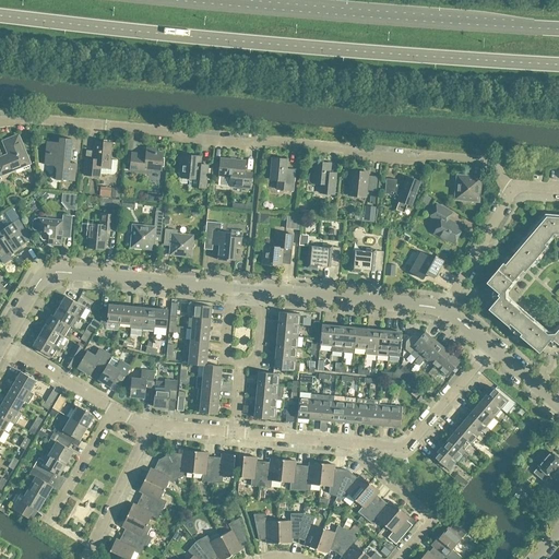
[(24,170),(31,167),(18,137),(4,142),(10,155),(0,158),(0,174),(22,165),(24,170)]
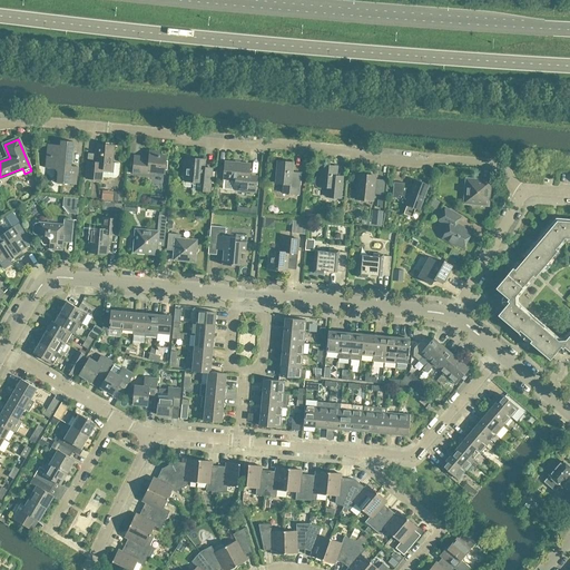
[(71,166),(74,141),(61,140),(60,145),(48,144),(46,168),(55,168),(58,172),(57,183),(76,185),(78,166),(71,166)]
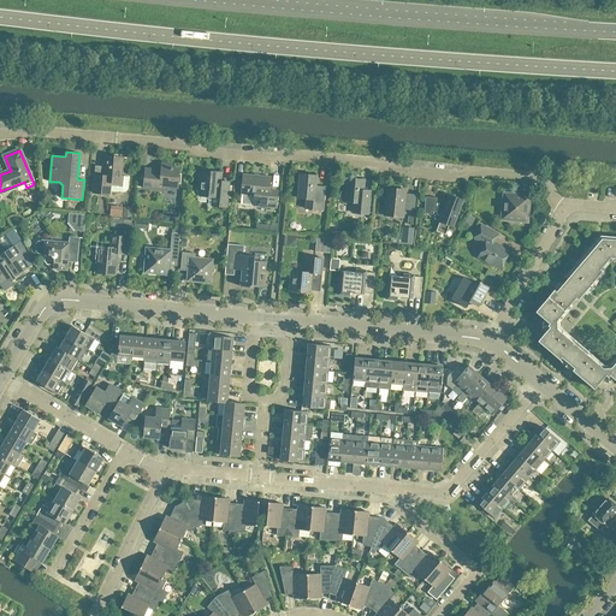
[(128,187),(129,177),(122,177),(123,157),(105,155),(104,176),(94,175),(93,193),(108,194),(110,193),(110,190),(122,191),(124,191),(125,190),(126,189),(128,188),(128,187)]
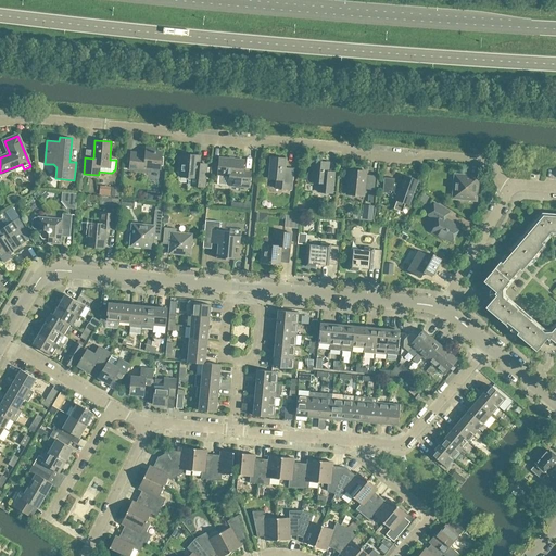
[(160,168),(162,152),(154,151),(155,148),(147,147),(146,153),(131,152),(129,169),(151,171),(151,167),(160,168)]
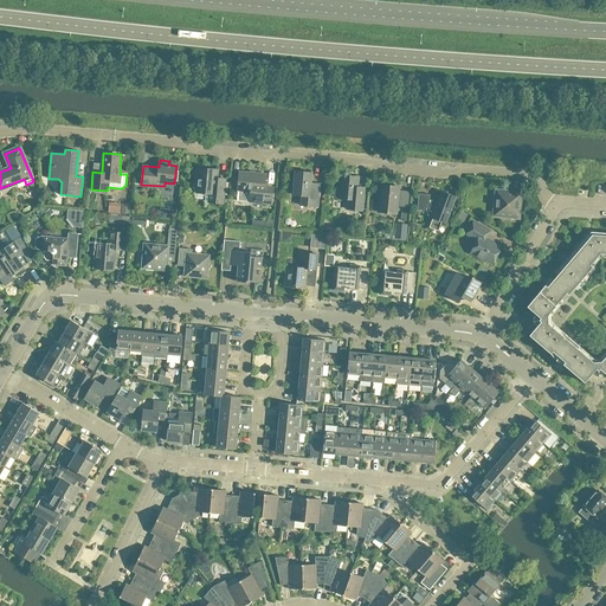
[(223,204),(225,182),(225,179),(217,178),(217,169),(198,168),(195,192),(204,193),(204,195),(205,197),(211,197),(210,202),(223,204)]
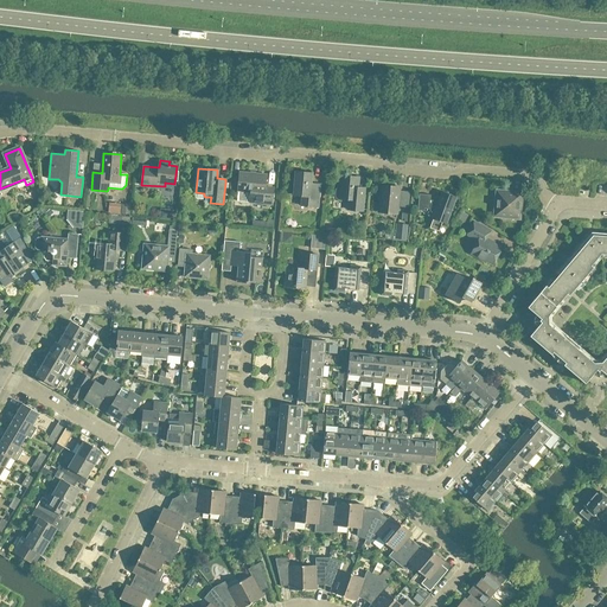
[(318,208),(320,189),(311,189),(312,173),(295,171),(293,195),(302,196),(301,205),(318,208)]
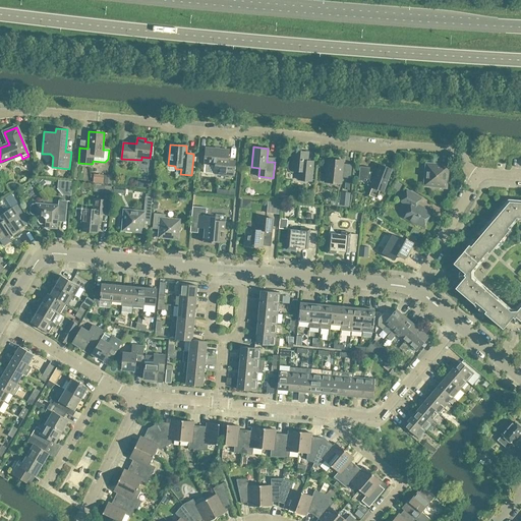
[(233,175),(235,161),(228,161),(229,150),(206,148),(204,172),(214,173),(214,174),(233,175)]
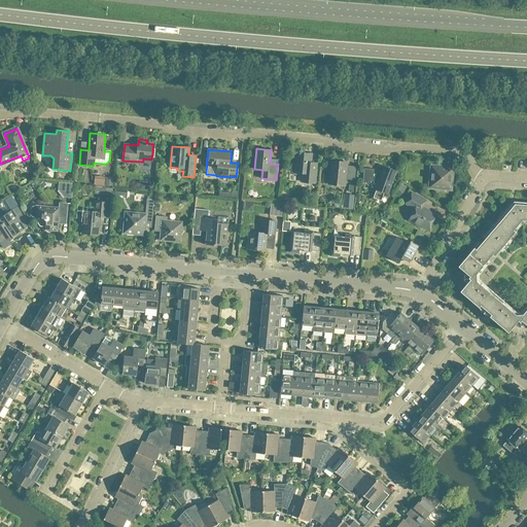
[(315,183),(317,168),(317,163),(311,163),(312,153),(296,152),(295,165),(293,165),(292,166),(291,166),(291,167),(290,167),(290,168),(290,169),(290,170),(290,171),(291,172),(292,172),(292,173),(294,173),(294,172),(303,173),(302,181),(315,183)]
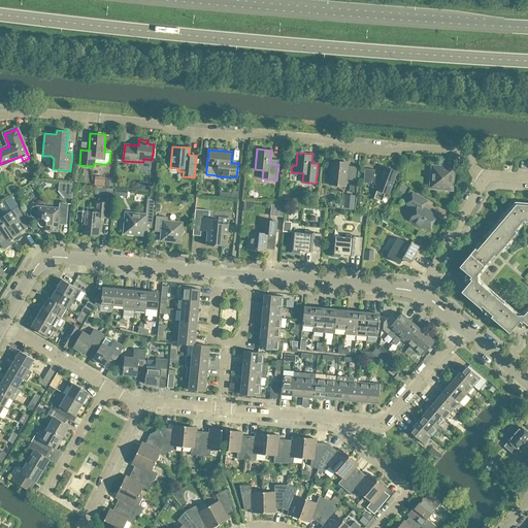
[(355,179),(356,167),(347,166),(348,163),(332,161),(330,182),(345,184),(345,179),(355,179)]
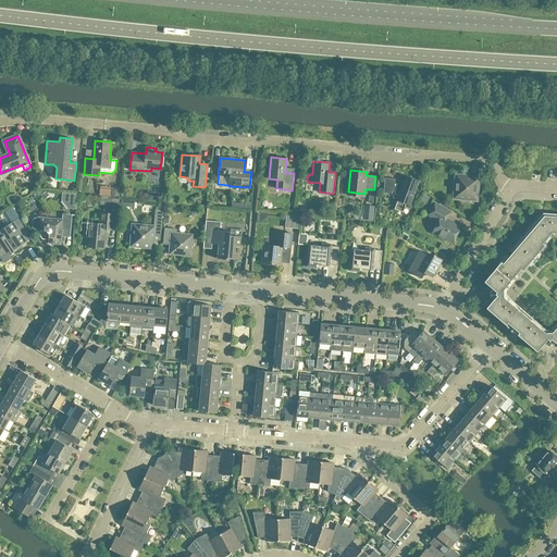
[(409,206),(419,180),(406,175),(403,186),(395,185),(396,178),(385,177),(383,190),(395,192),(399,194),(397,200),(394,209),(403,212),(406,203),(409,206)]
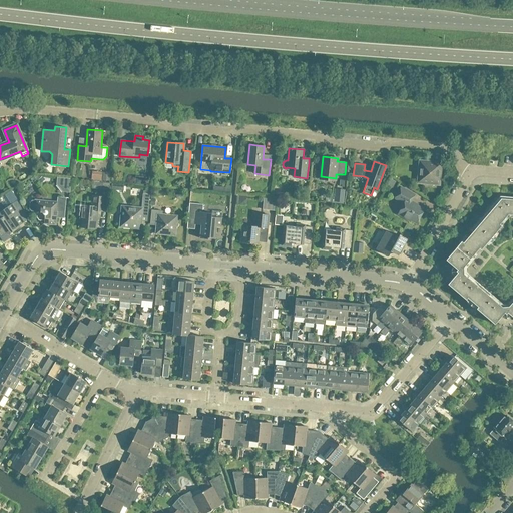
[(439,183),(441,163),(421,161),(419,181),(439,183)]
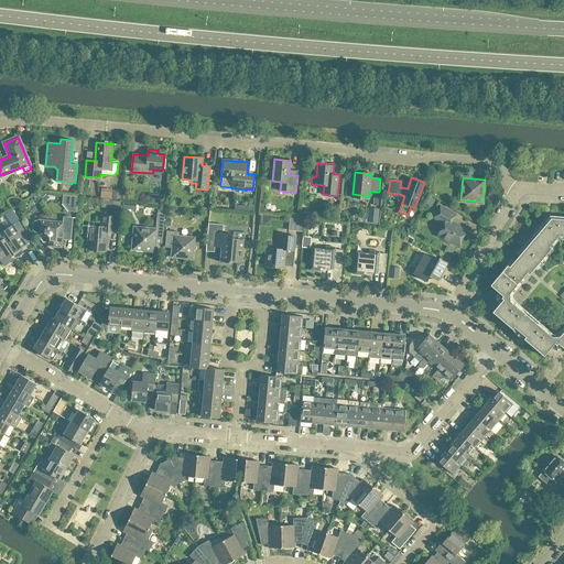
[(100,202),(111,203),(111,191),(100,190),(100,202)]
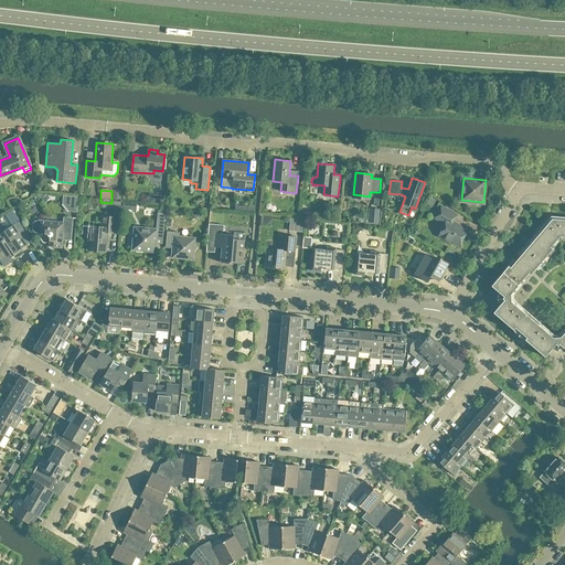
[(114,190),(113,199),(120,200),(121,190),(114,190)]
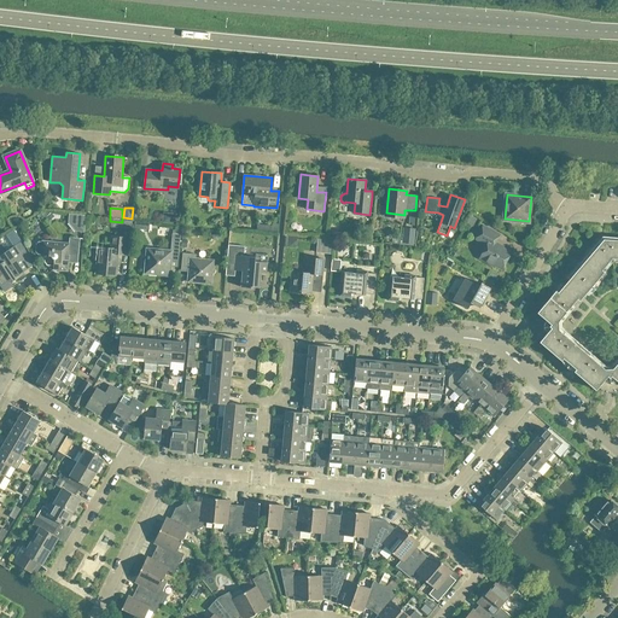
[(86,215),(69,214),(68,222),(76,232),(85,232),(86,215)]
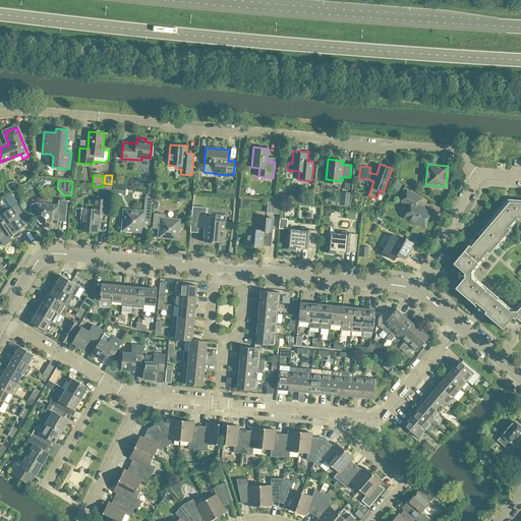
[(104,185),(104,193),(111,194),(112,186),(104,185)]
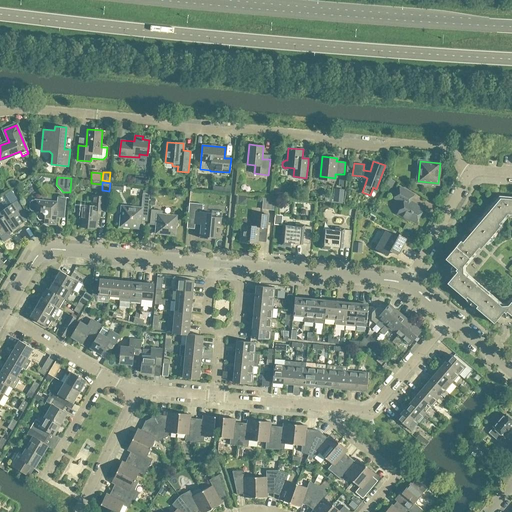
[(423,209),(412,203),(412,202),(410,201),(413,194),(400,187),(395,198),(404,203),(398,214),(404,217),(404,216),(415,222),(423,209)]
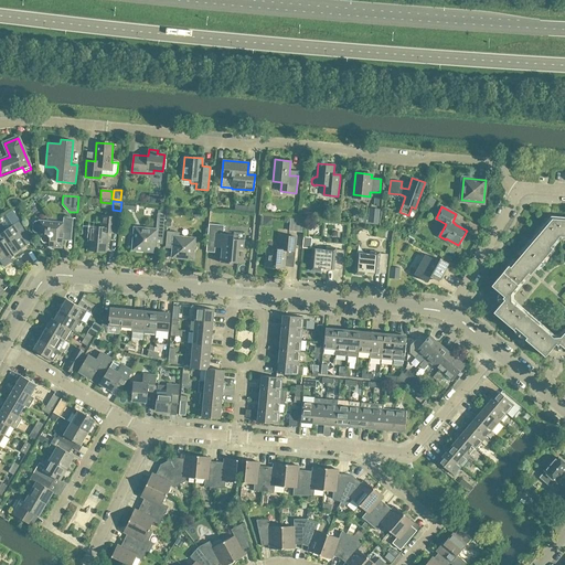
[(379,210),(371,209),(370,223),(377,224),(379,210)]
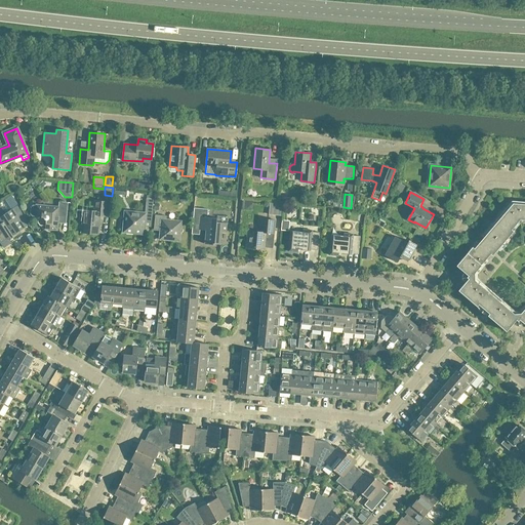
[(151,227),(154,199),(147,198),(145,213),(125,211),(123,232),(144,234),(145,226),(151,227)]
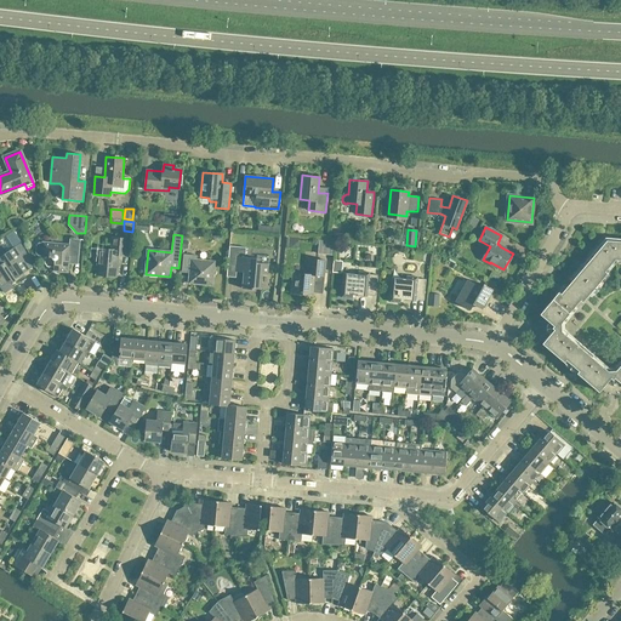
[(70,261),(72,256),(79,256),(80,239),(69,238),(69,245),(43,243),(39,243),(36,245),(36,252),(38,255),(41,255),(41,256),(45,256),(44,263),(47,267),(53,267),(53,271),(64,272),(68,268),(68,261),(70,261)]
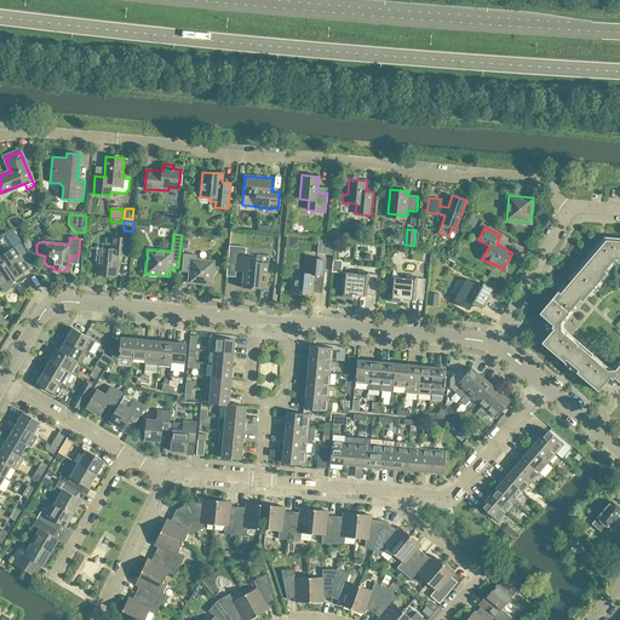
[(115,276),(118,254),(126,256),(127,239),(113,237),(112,250),(99,248),(99,252),(96,252),(93,253),(93,259),(96,260),(98,262),(97,274),(115,276)]
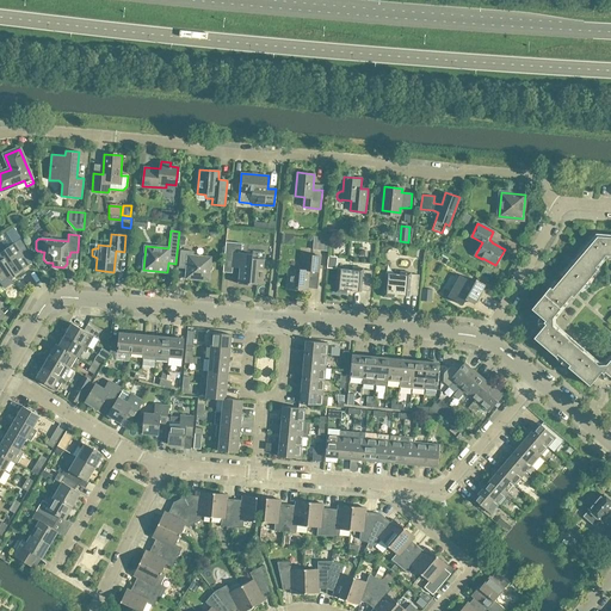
[(313,250),(327,251),(329,238),(314,236),(313,250)]
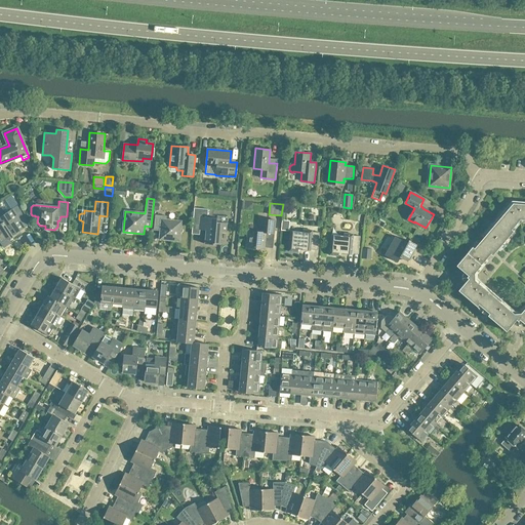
[(493,254),(514,231),(512,230),(520,219),(513,203),(494,225),(492,223),(481,236),(484,238),(479,242),(493,254)]
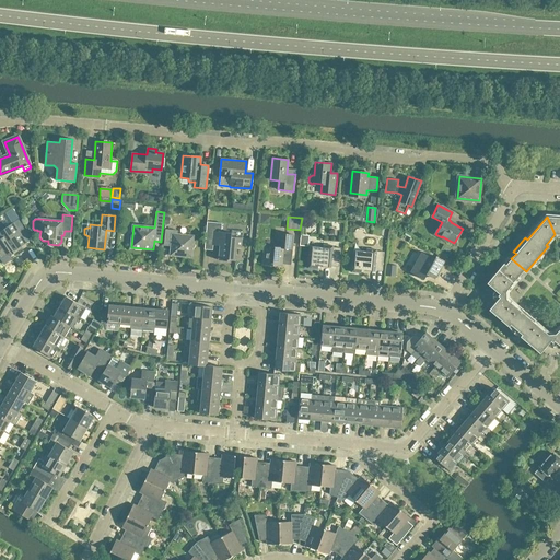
[(559,217),(547,217),(555,234),(559,234),(559,217)]
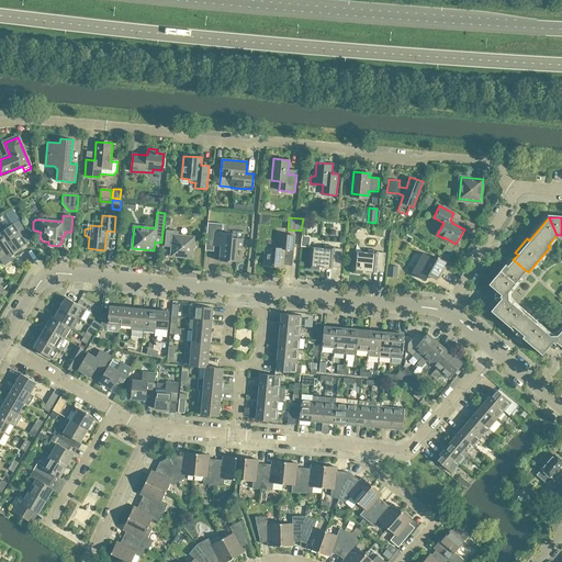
[(22,249),(15,239),(22,235),(14,223),(0,232),(0,234),(2,238),(0,239),(0,258),(1,260),(9,255),(10,257),(22,249)]
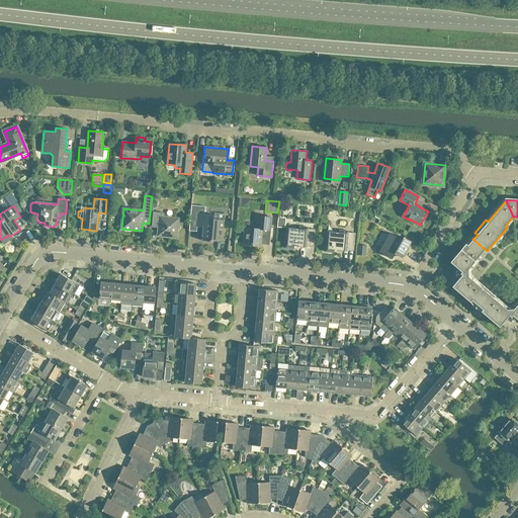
[(223,230),(224,220),(213,219),(214,216),(204,214),(205,206),(191,205),(190,221),(197,222),(197,227),(203,227),(202,241),(211,241),(211,240),(218,241),(219,229),(223,230)]
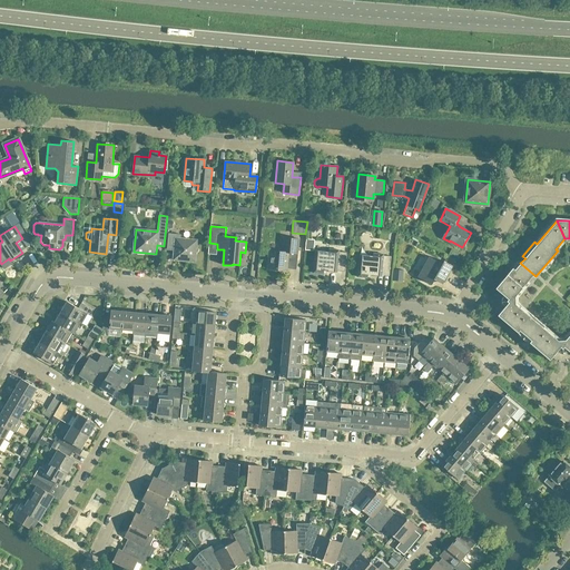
[(195,262),(197,239),(180,238),(180,234),(168,233),(167,247),(174,247),(173,259),(195,262)]
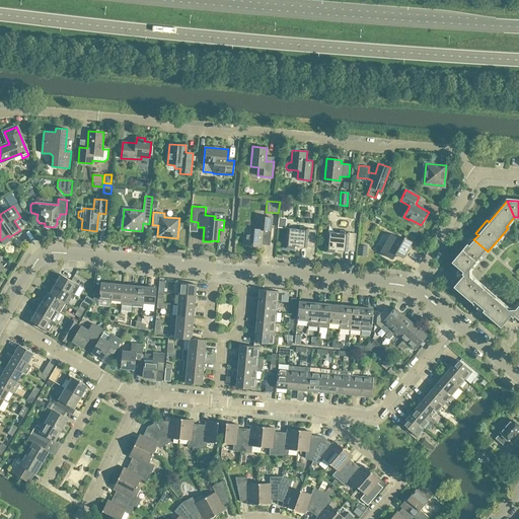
[(263,246),(264,234),(271,234),(272,217),(257,216),(256,229),(245,228),(244,244),(263,246)]
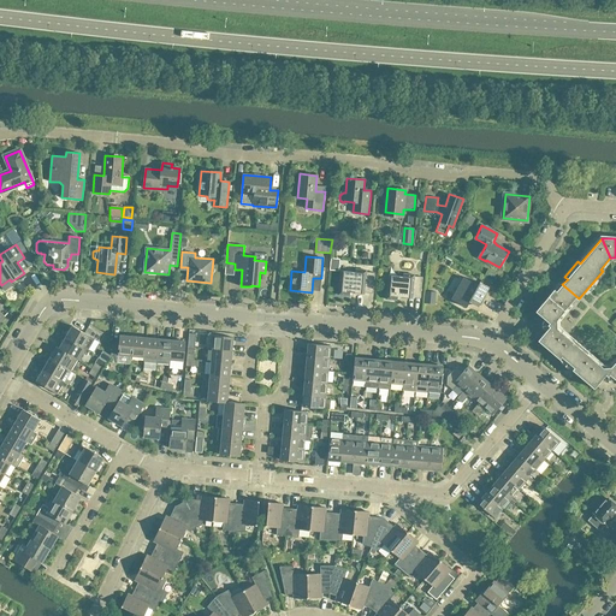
[(373,294),(374,273),(366,272),(366,270),(355,268),(355,271),(341,271),(338,295),(349,296),(350,292),(365,294),(365,292),(373,294)]
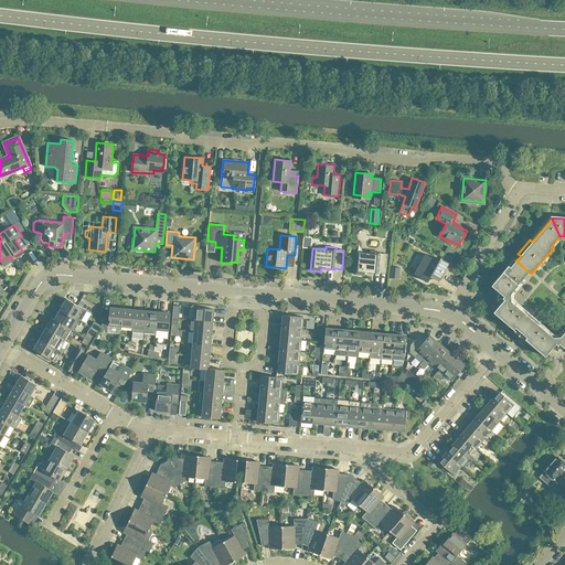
[(386,274),(387,256),(380,255),(380,252),(370,251),(370,254),(356,253),(354,274),(364,275),(364,273),(379,274),(379,273),(386,274)]
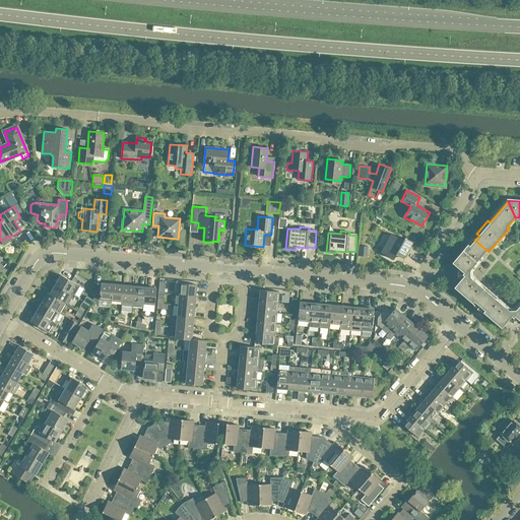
[(403,259),(412,242),(415,237),(408,234),(406,239),(405,238),(403,241),(392,235),(382,253),(394,259),(396,255),(403,259)]
